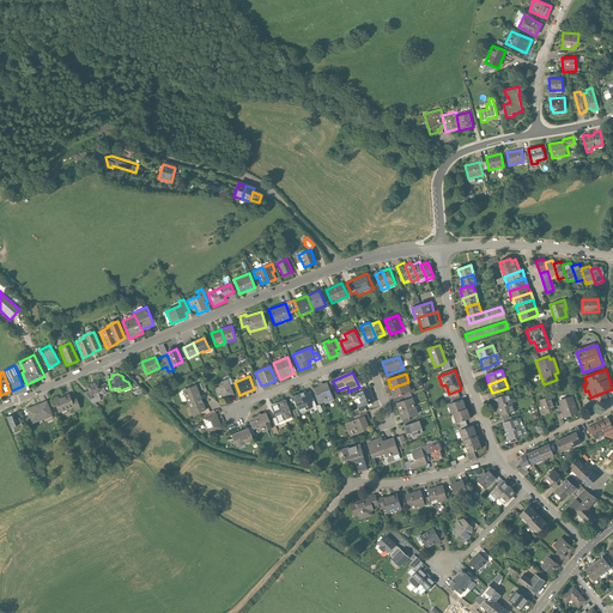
[(234,396),(228,380),(213,386),(217,398),(220,396),(222,400),(234,396)]
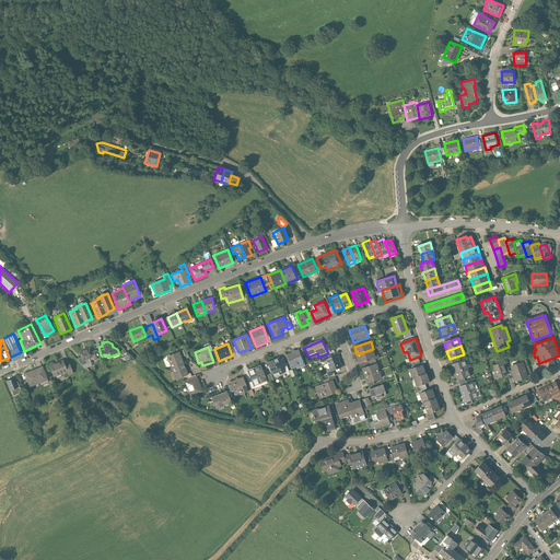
[(90,348),(79,352),(83,362),(92,358),(94,362),(100,359),(96,350),(92,352),(90,348)]
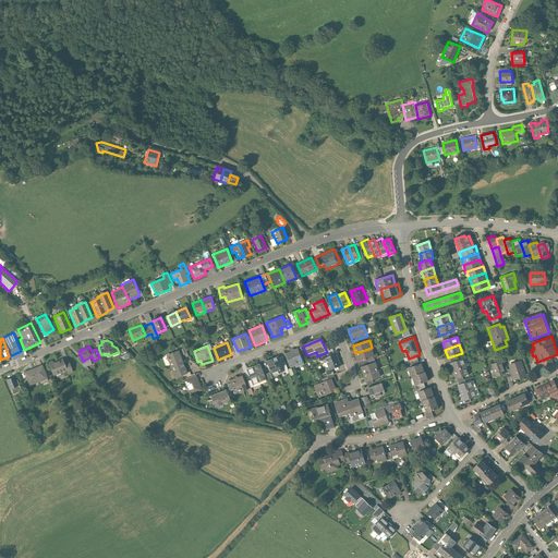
[(372,348),(355,353),(358,362),(370,359),(370,361),(379,358),(377,353),(375,354),(372,348)]
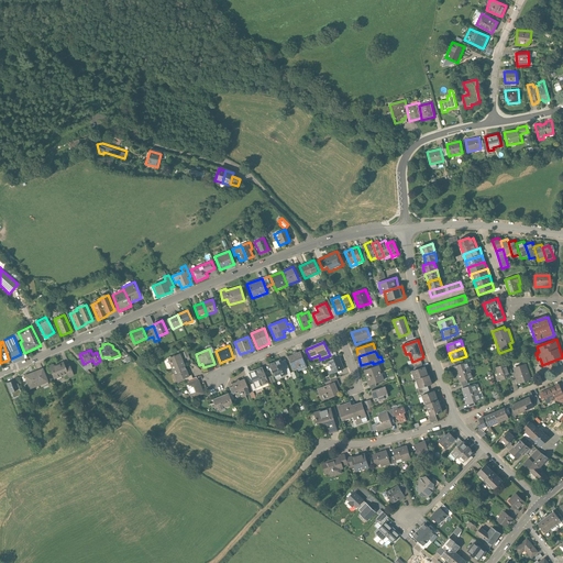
[(301,352),(288,357),(294,372),(307,366),(301,352)]
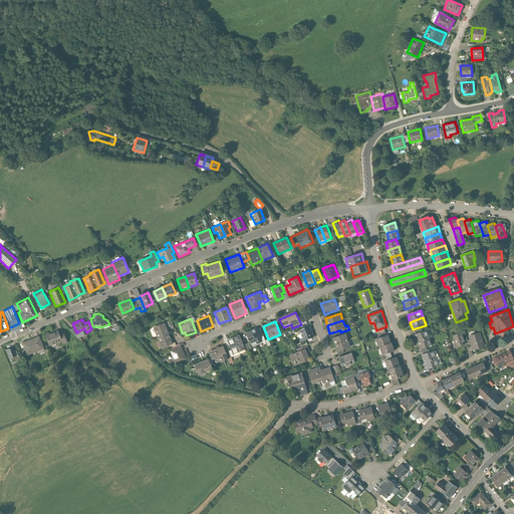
[(153,327),(157,338),(169,334),(164,323),(153,327)]
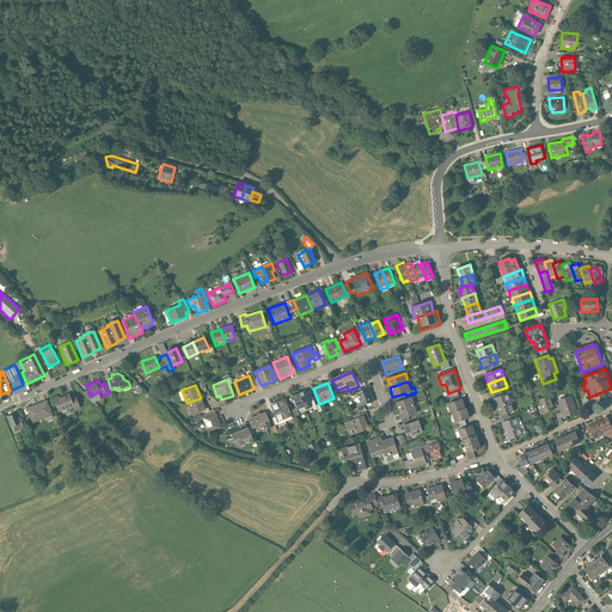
[(371,389),(357,393),(362,407),(375,402),(371,389)]
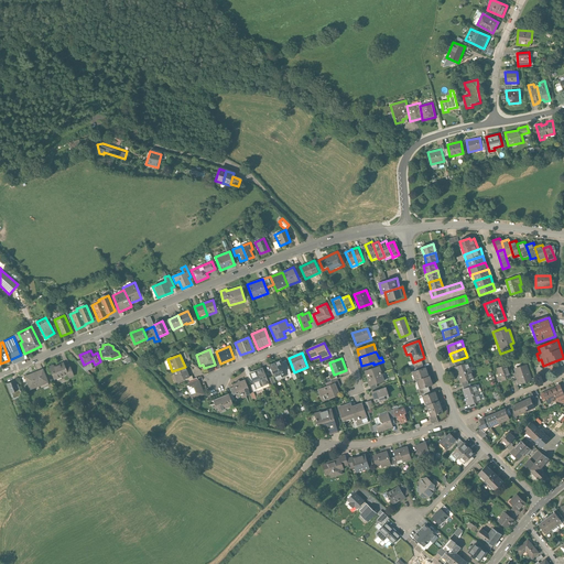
[(282,360),(275,362),(281,379),(289,376),(282,360)]
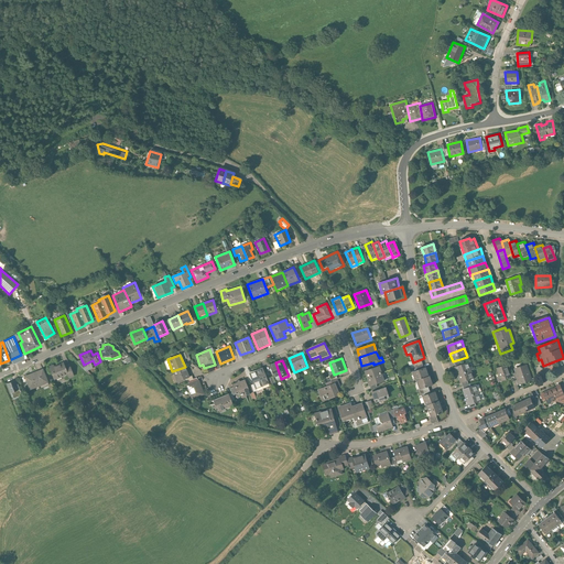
[(62,361),(47,367),(53,380),(67,375),(68,379),(74,377),(69,365),(64,366),(62,361)]
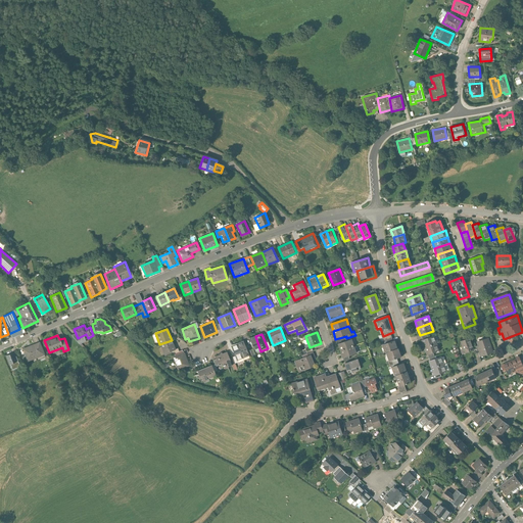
[(260,351),(255,336),(249,338),(255,353),(260,351)]
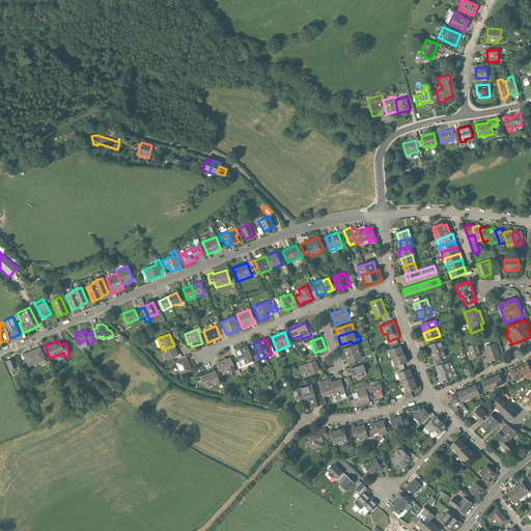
[(427,346),(430,354),(444,350),(441,342),(427,346)]
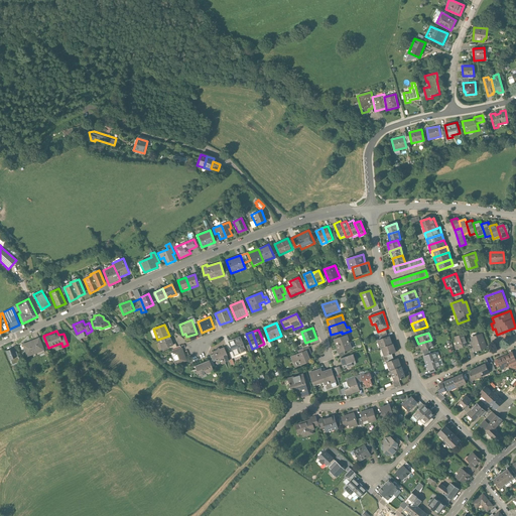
[(488,349),(483,334),(471,338),(472,342),(470,343),(473,354),(488,349)]
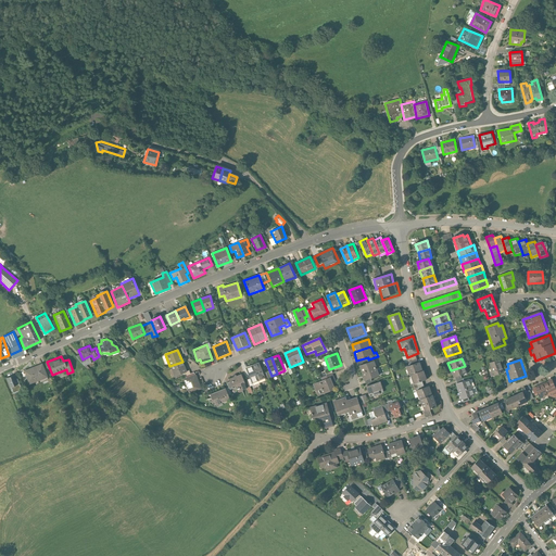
[(361,366),(363,374),(378,369),(376,361),(361,366)]
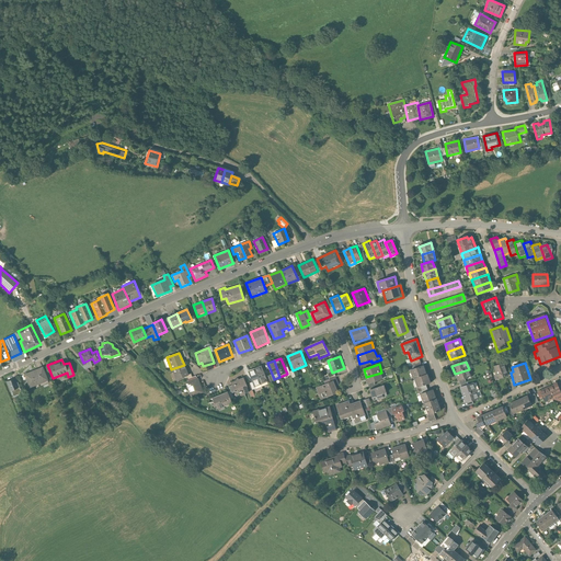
[(510,377),(505,364),(493,367),(496,375),(493,376),(495,381),(510,377)]
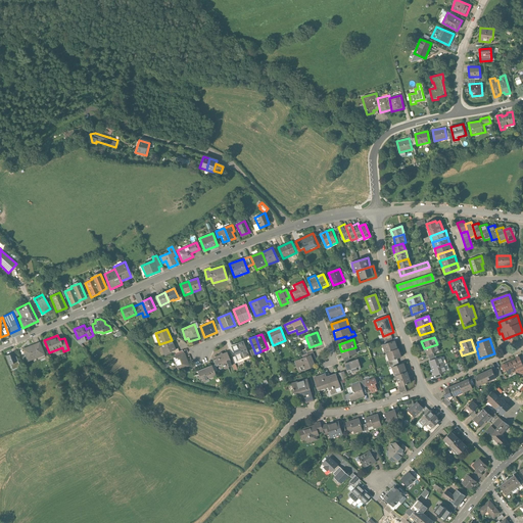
[(176,350),(172,340),(159,344),(164,355),(176,350)]
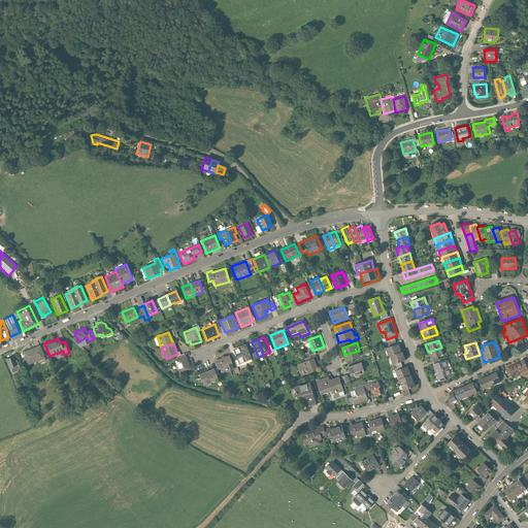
[(246,344),(239,348),(245,363),(253,361),(246,344)]
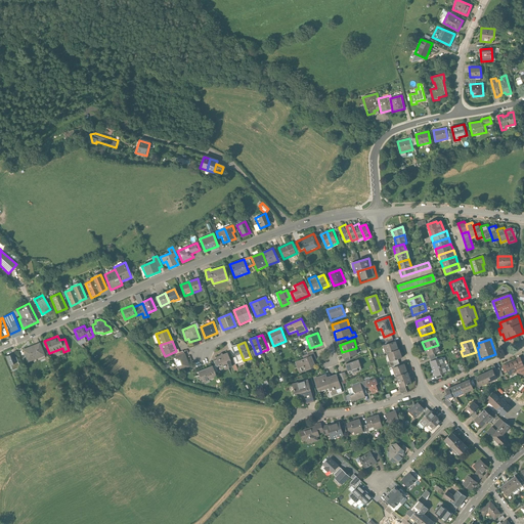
[(397,342),(384,346),(387,355),(388,354),(400,351),(397,342)]
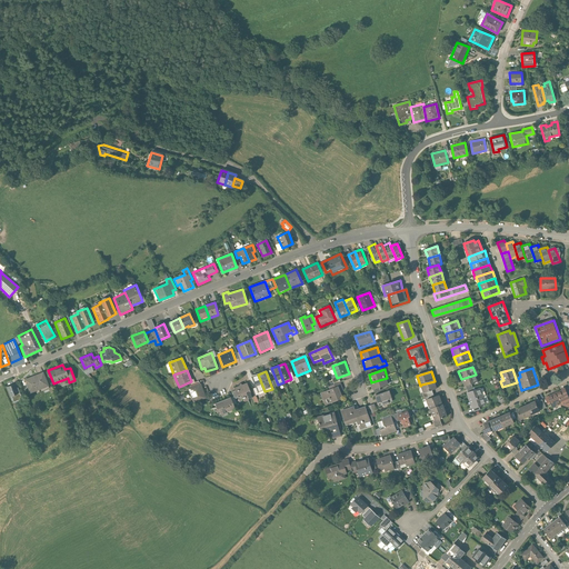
[(43,372),(23,380),(29,393),(49,387),(43,372)]
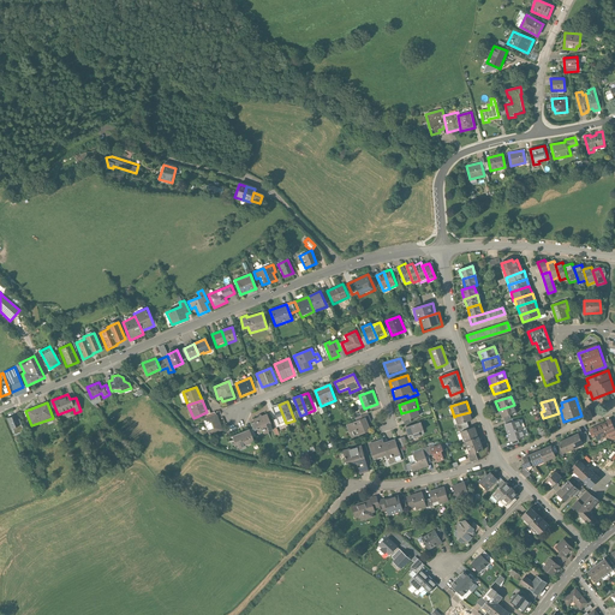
[(279,425),(286,423),(279,405),(272,407),(279,425)]
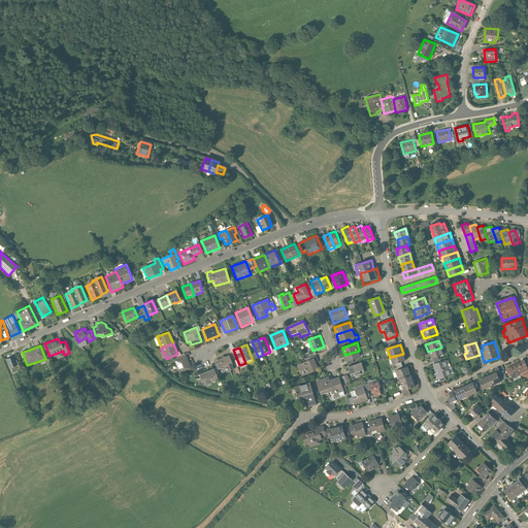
[(443,355),(441,348),(428,352),(430,360),(443,355)]
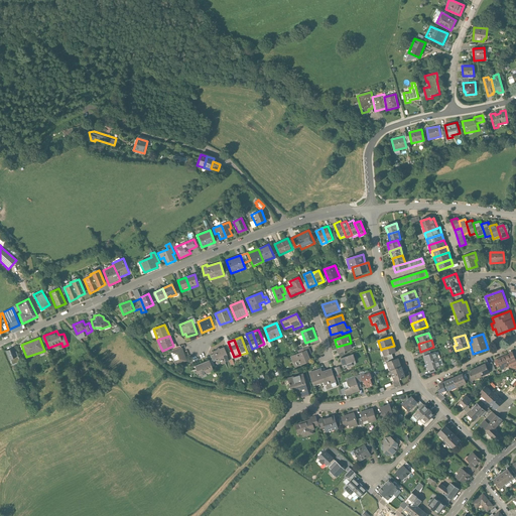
[(353,350),(351,343),(337,347),(339,354),(353,350)]
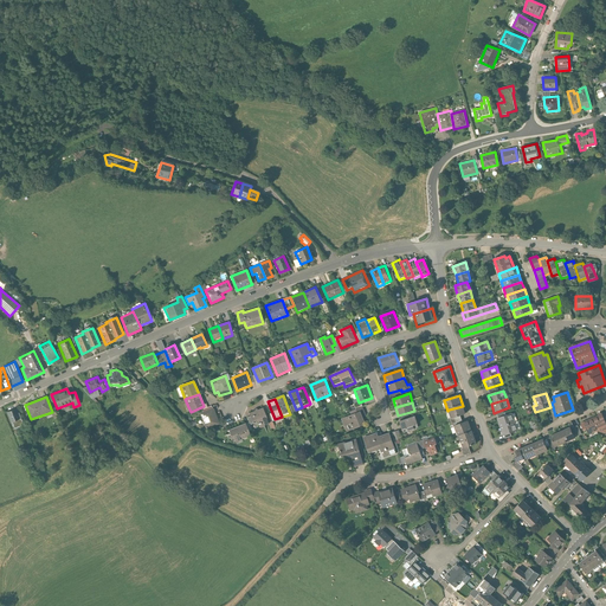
[(463,406),(449,410),(452,420),(468,416),(464,405),(463,406)]
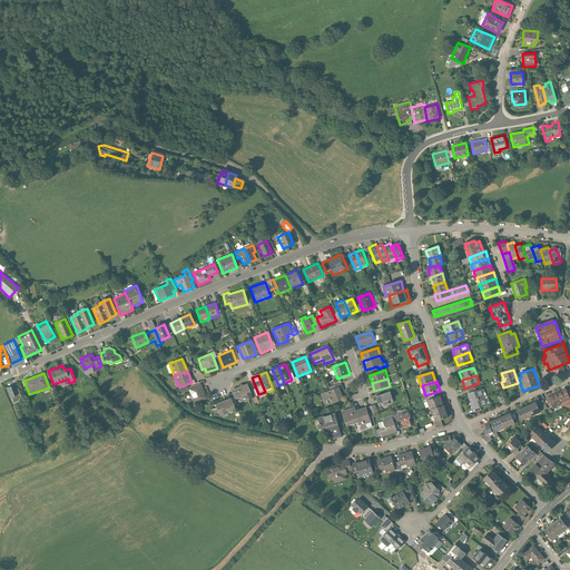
[(202,384),(188,390),(194,405),(207,400),(202,384)]
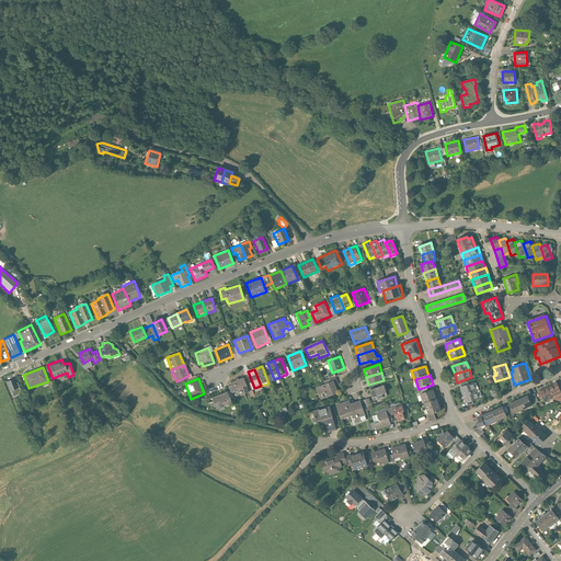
[(244,378),(231,384),(235,392),(239,390),(241,397),(250,393),(244,378)]
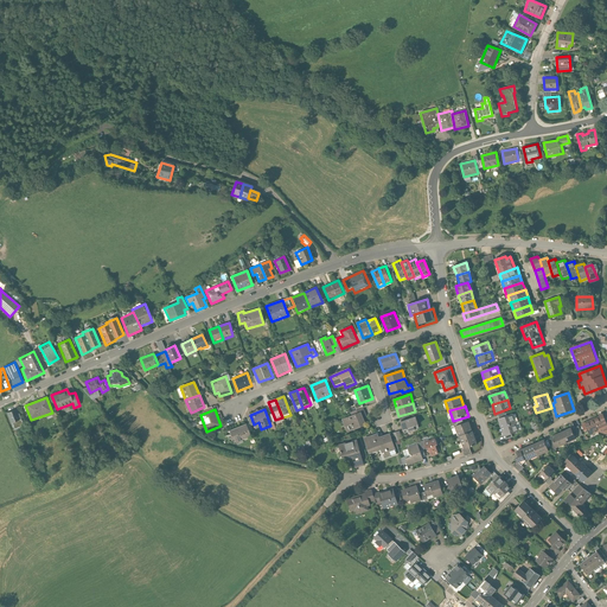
[(19,421),(14,410),(7,414),(11,423),(19,421)]
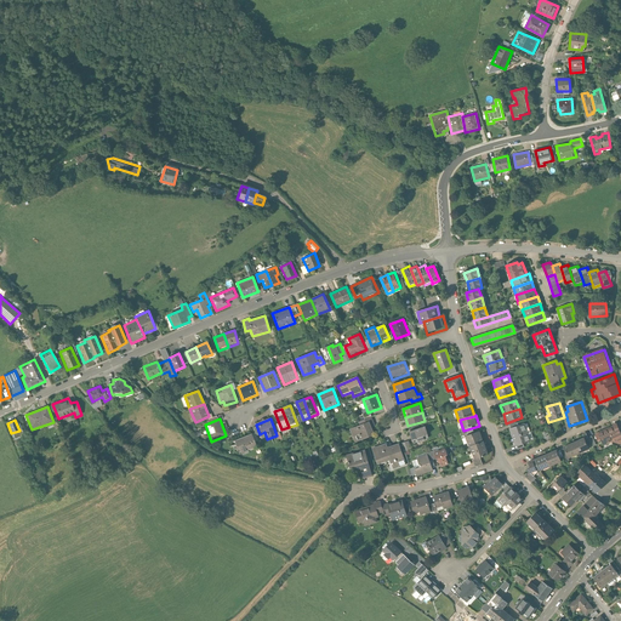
[(376,436),(371,422),(351,431),(355,444),(376,436)]
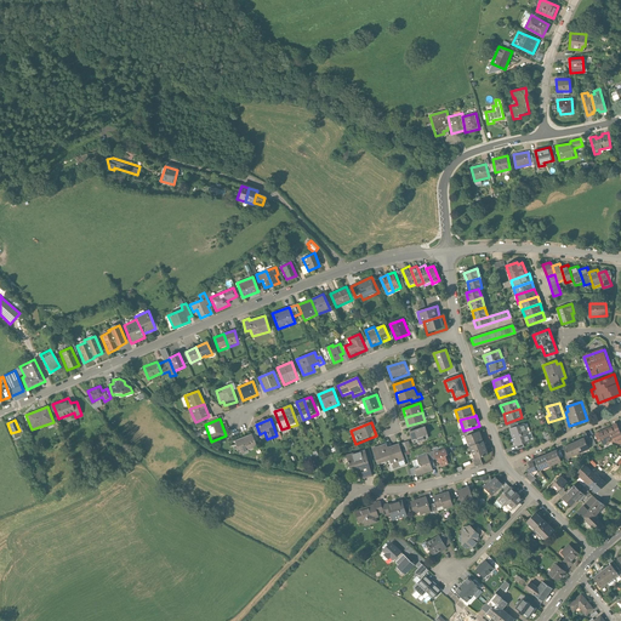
[(508,431),(512,439),(528,433),(524,425),(508,431)]
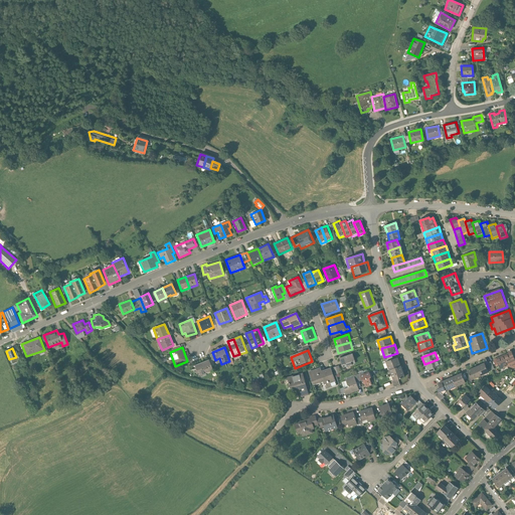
[(514,360),(511,352),(508,353),(509,355),(508,355),(507,354),(503,356),(503,357),(505,361),(506,360),(508,365),(509,366),(513,368),(514,366),(514,360)]
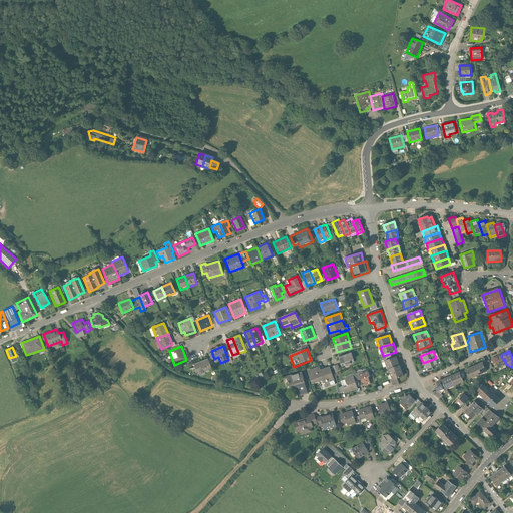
[(352,353),(339,358),(342,366),(355,360),(352,353)]
